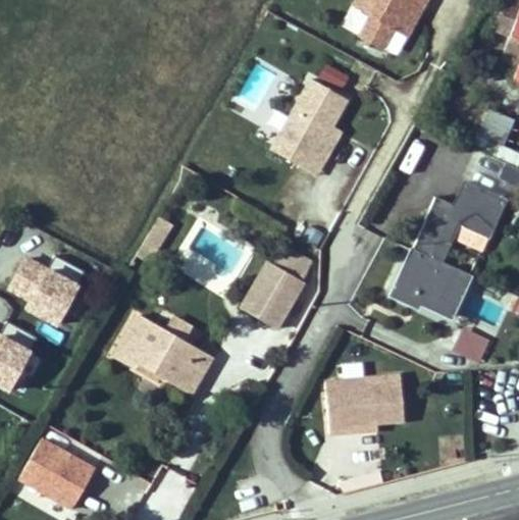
[(353,0),(341,28),(403,57),(429,0),(353,0)]
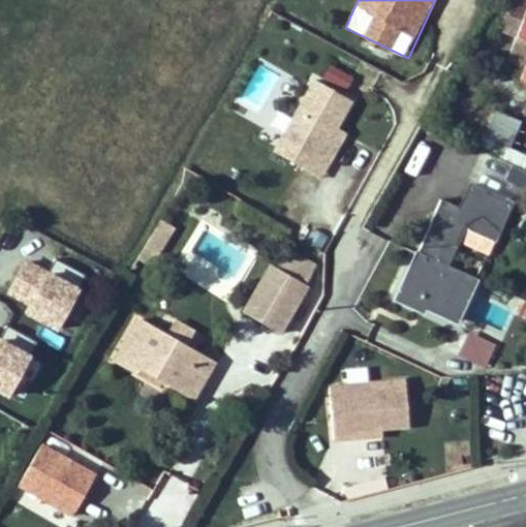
[(525,23),(516,49),(525,53),(525,78),(525,23)]
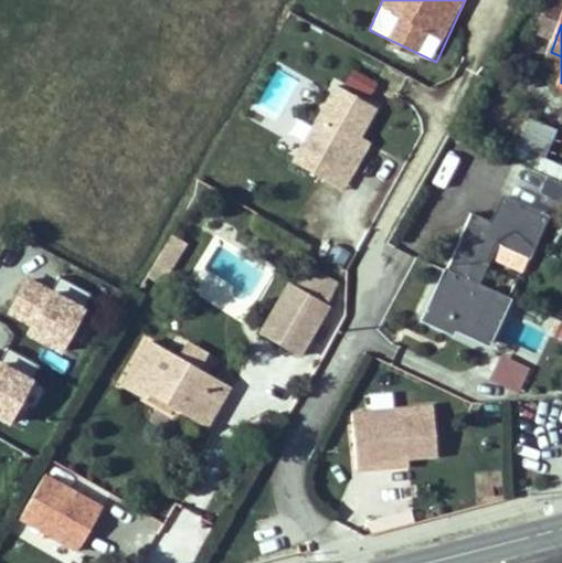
[(352,68),(346,83),(372,96),(380,81),(352,68)]
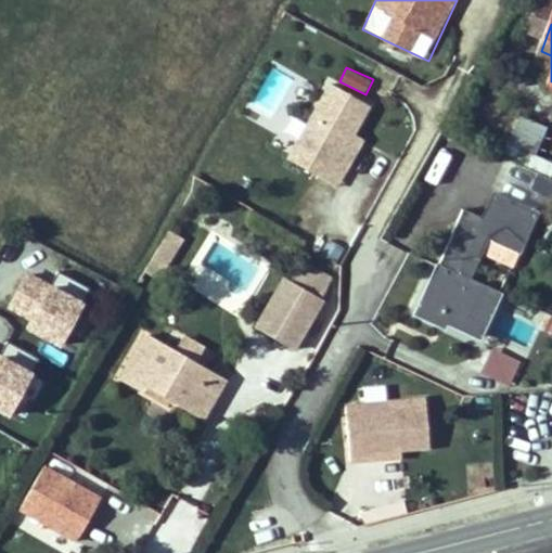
[(323,82),(289,164),(342,188),(363,138),(360,136),(373,104),(323,82)]
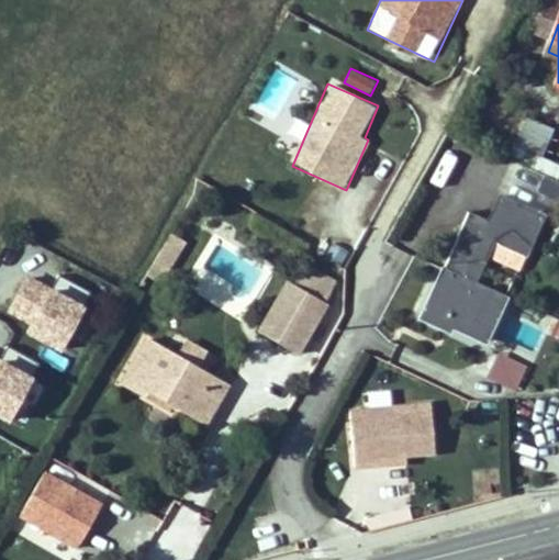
[(527,116),(516,142),(544,154),(555,129),(527,116)]
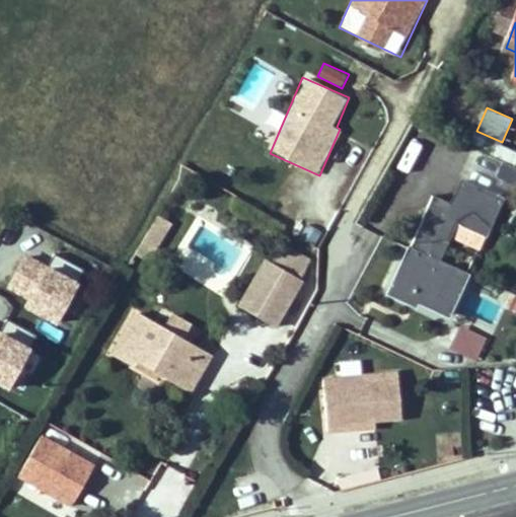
[(515,150),(494,141),(490,153),(515,164),(515,150)]
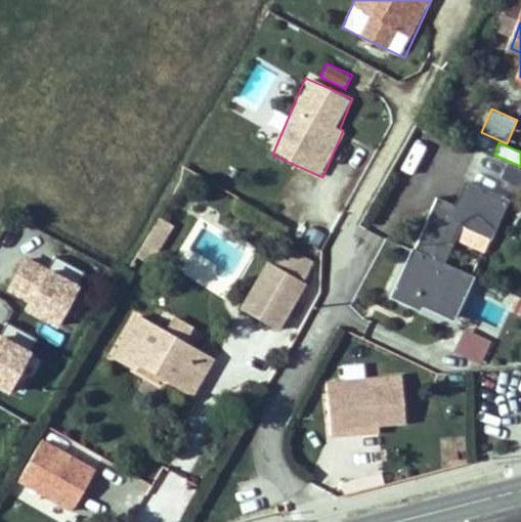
[(509,201),(471,183),(460,207),(441,199),(397,292),(417,301),(420,298),(454,314),(474,276),(472,276),(446,264),(472,228),(492,236),(509,201)]
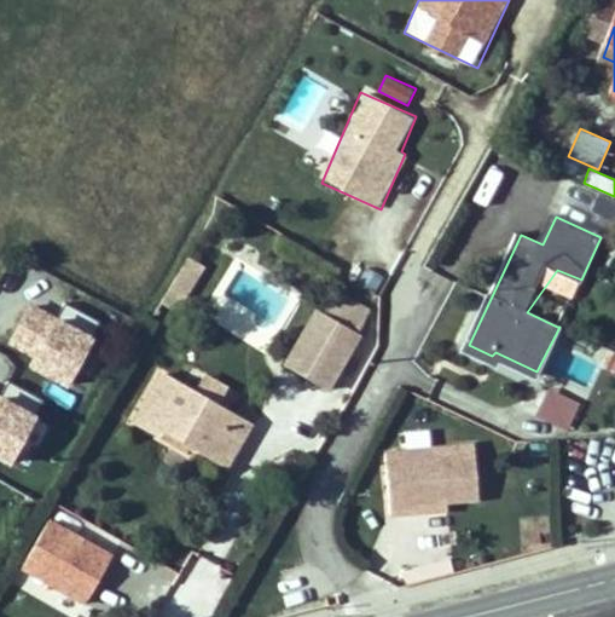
[(185,300),(204,266),(191,258),(170,292),(185,300)]
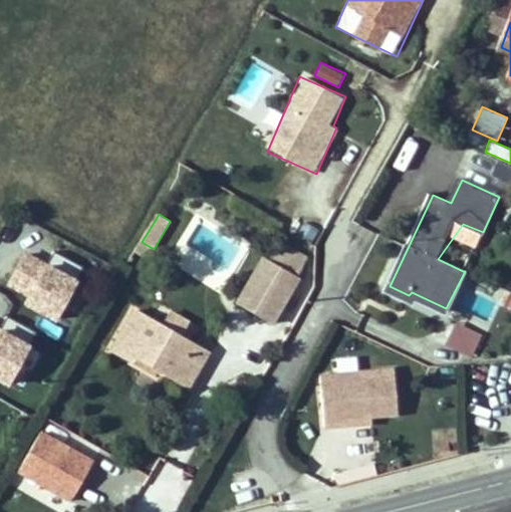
[(151,256),(154,249),(142,242),(139,248),(151,256)]
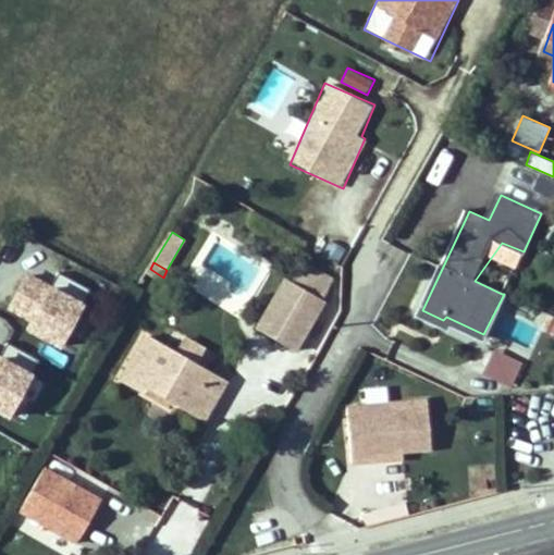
[(2,318),(60,353),(87,306),(28,272),(2,318)]
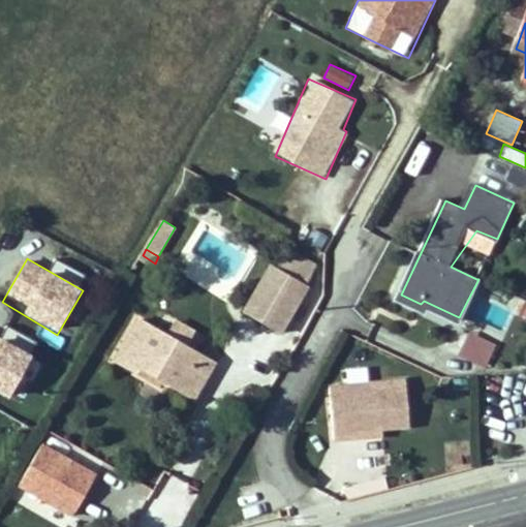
[(274,265),(250,307),(249,309),(284,330),(310,286),(274,265)]
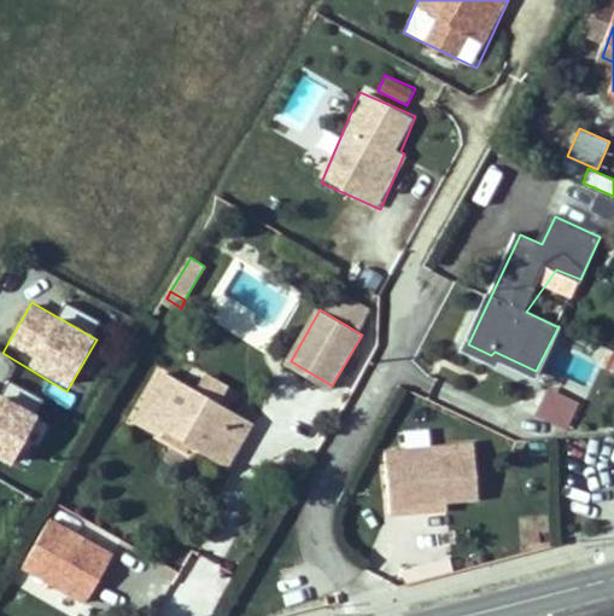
[(167,373),(141,418),(181,440),(185,435),(194,440),(229,463),(252,424),(167,373)]
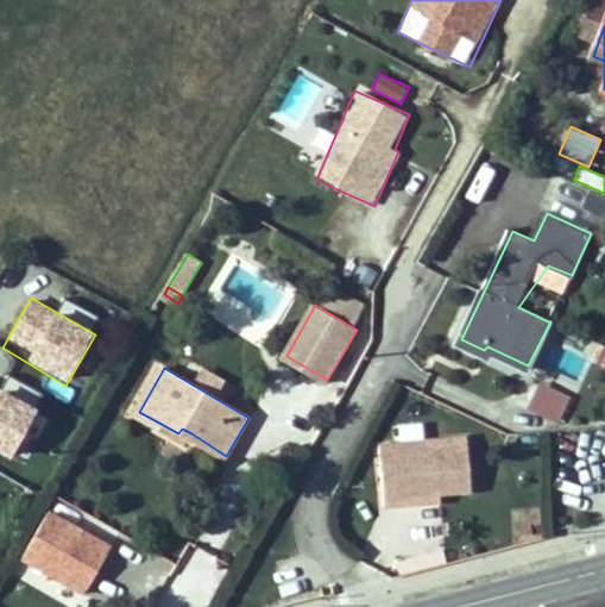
[(528,410),(560,423),(573,394),(541,381),(528,410)]
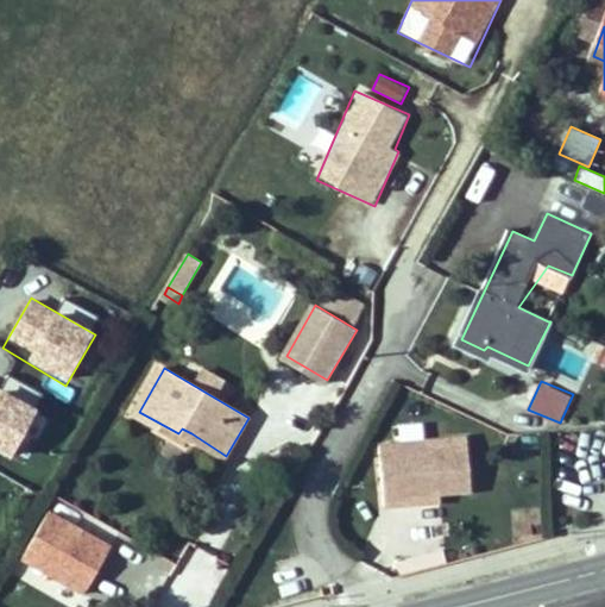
[(182,429),(178,433),(188,440),(191,433),(182,429)]
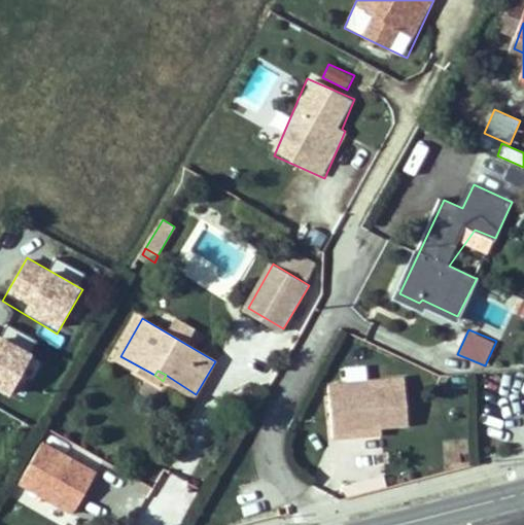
[(407,379),(328,380),(329,435),(408,433),(407,379)]
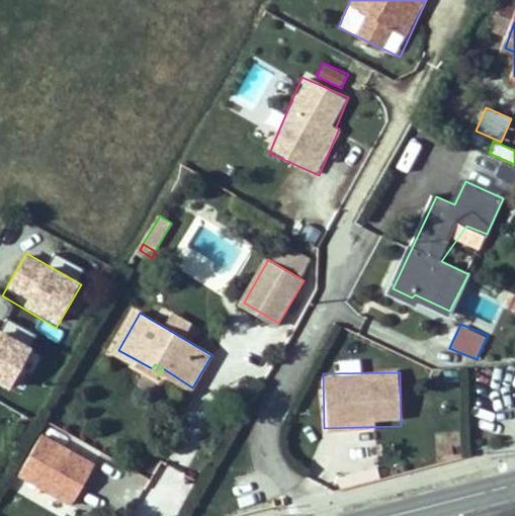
[(49,422),(12,483),(67,515),(102,454),(49,422)]
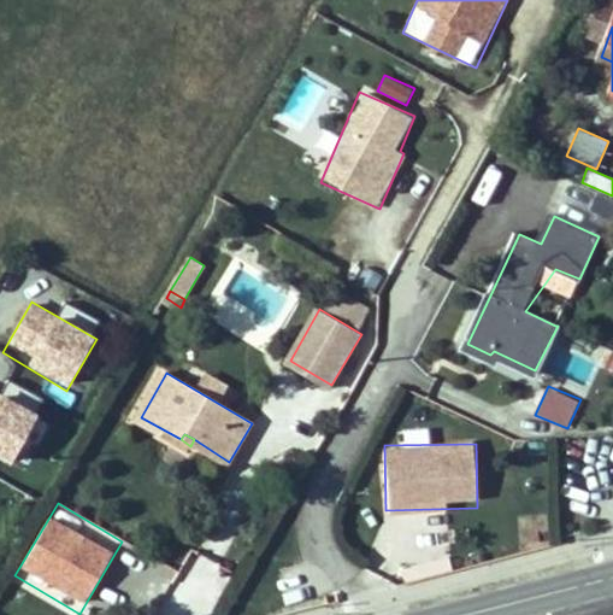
[(163,614),(211,614),(233,568),(190,550),(163,614)]
